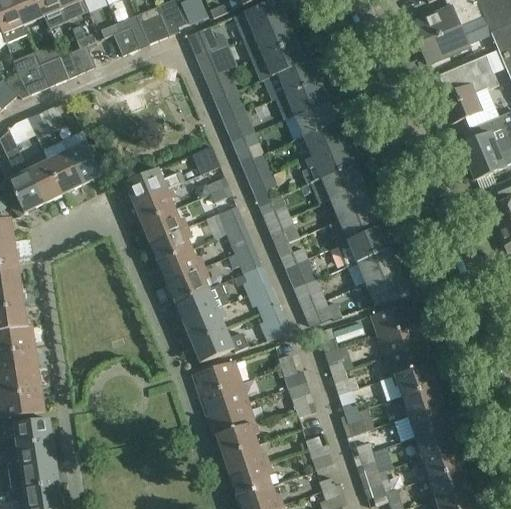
[(26,33),(22,24),(11,0),(0,0),(0,28),(1,30),(2,33),(6,42),(26,33)]
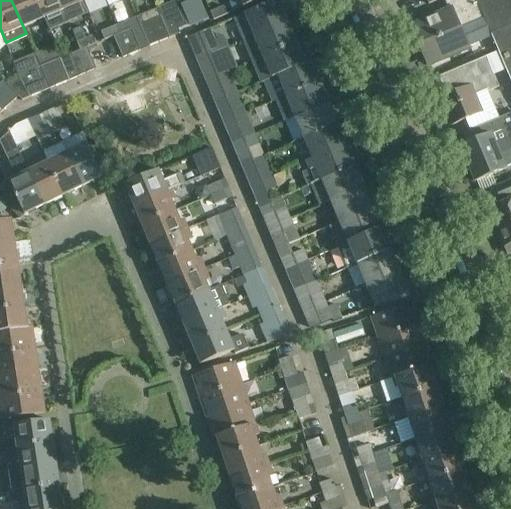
[(11,0),(22,24),(42,16),(35,0),(11,0)]
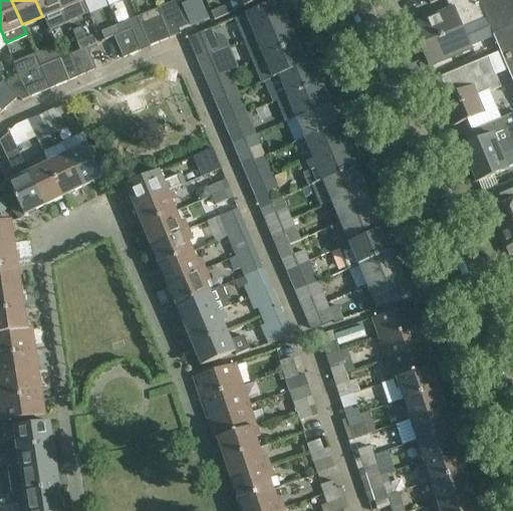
[(35,0),(42,16),(47,28),(67,20),(62,7),(58,0),(35,0)]
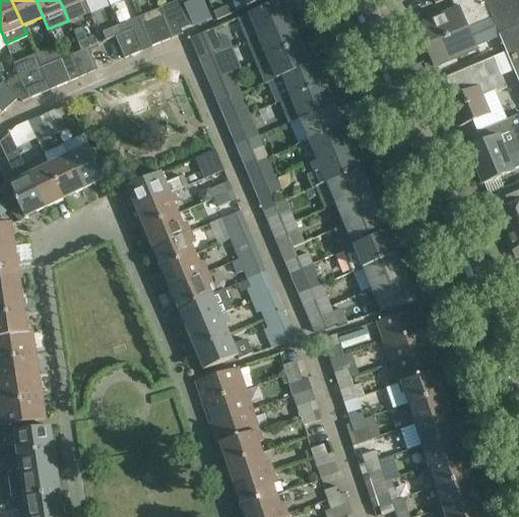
[(173,0),(157,6),(161,14),(171,37),(182,33),(180,27),(189,23),(179,0),(173,0)]
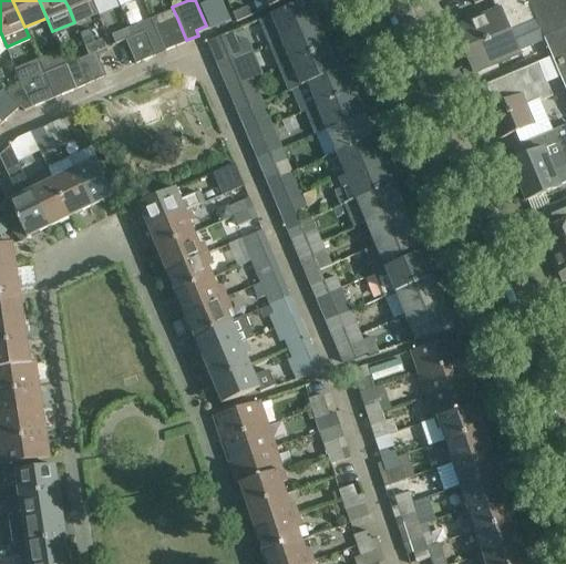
[(228,17),(220,0),(214,0),(218,10),(207,14),(212,23),(228,17)]
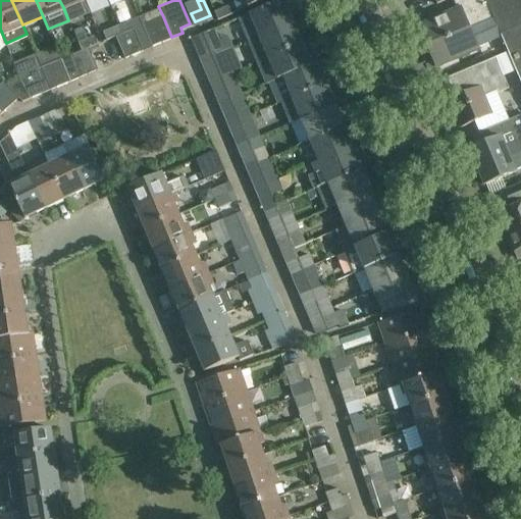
[(238,16),(247,39),(292,19),(283,0),(277,0),(264,6),(238,16)]
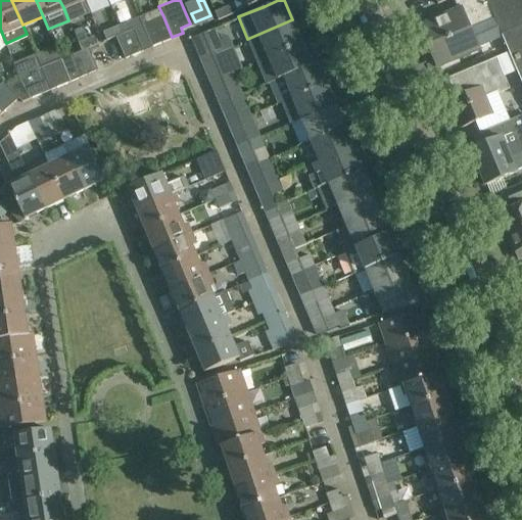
[(416,28),(417,29),(422,27),(437,62),(502,36),(493,17),(485,0),(452,0),(457,10),(416,28)]
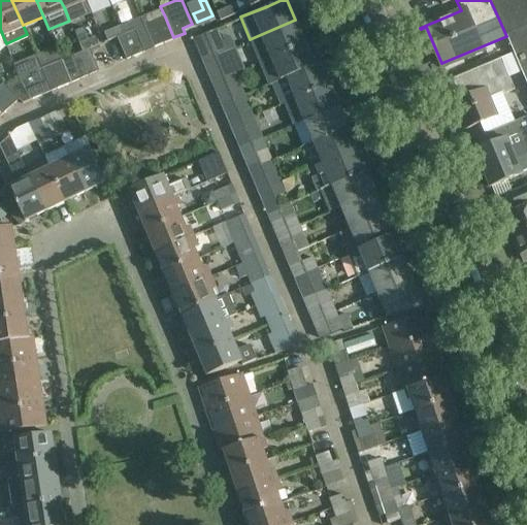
[(490,0),(498,18),(506,36),(526,85),(526,0),(490,0)]
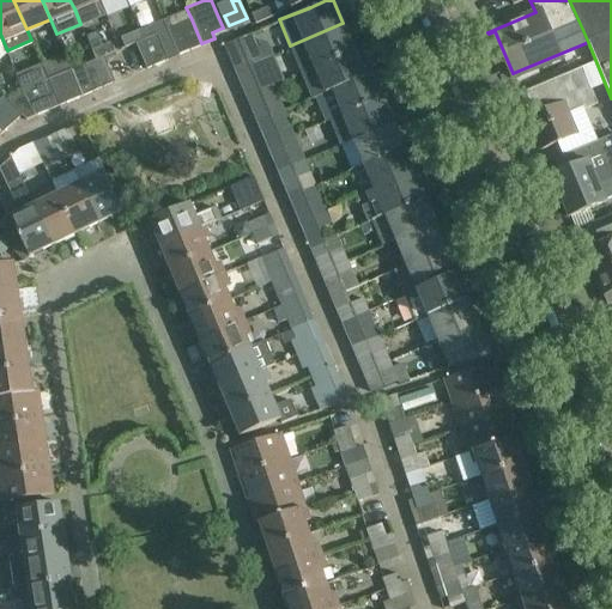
[(271,14),(266,5),(250,12),(254,22),(271,14)]
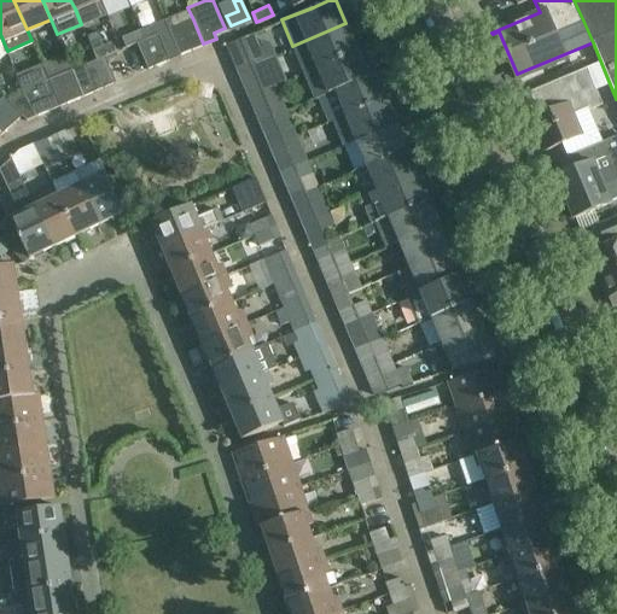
[(192,17),(187,7),(163,18),(179,53),(191,48),(180,23),(192,17)]
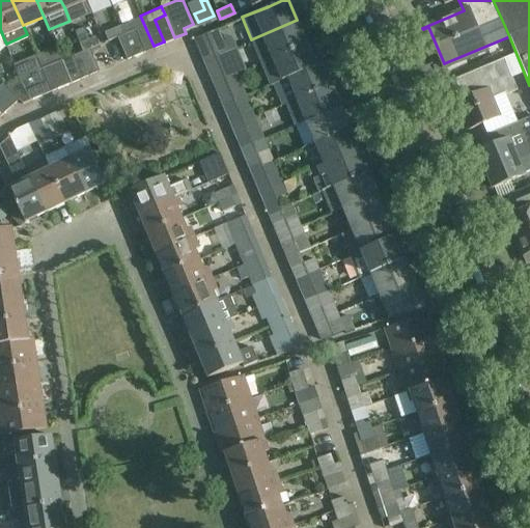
[(155,20),(164,42),(174,37),(165,15),(155,20)]
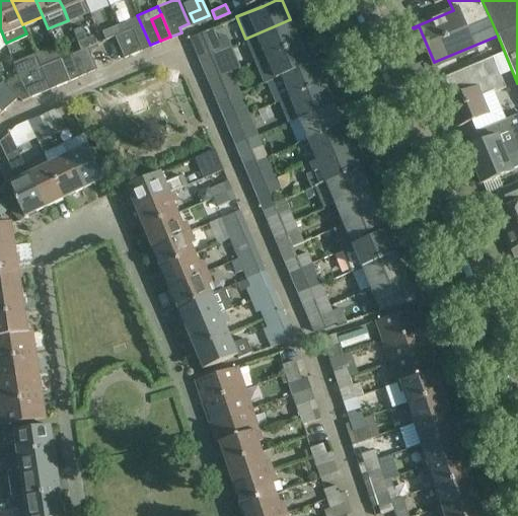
[(133,17),(117,23),(121,31),(123,30),(132,27),(141,49),(150,45),(137,15),(133,17)]
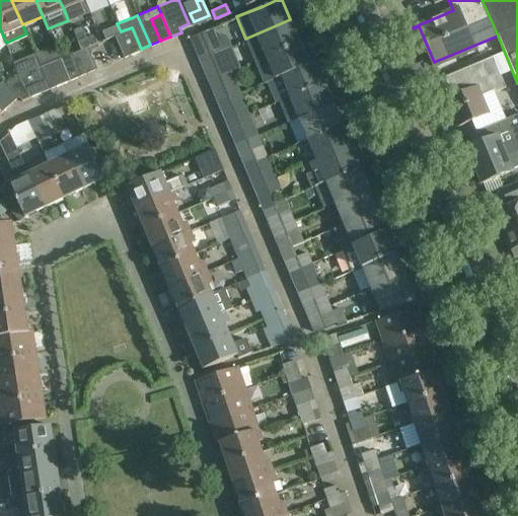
[(245,39),(254,60),(299,41),(290,19),(245,39)]
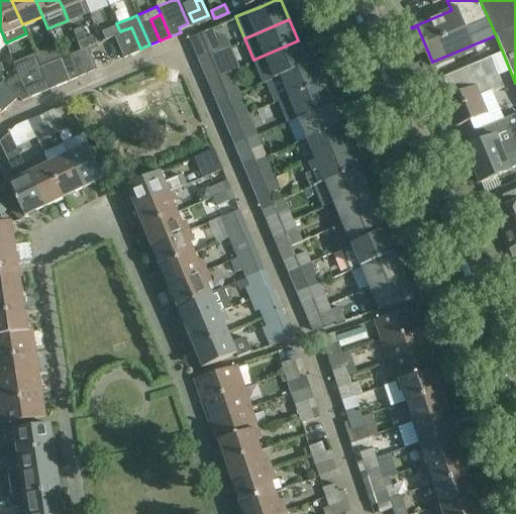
[(120,31),(116,23),(101,30),(105,38),(113,34),(120,31)]
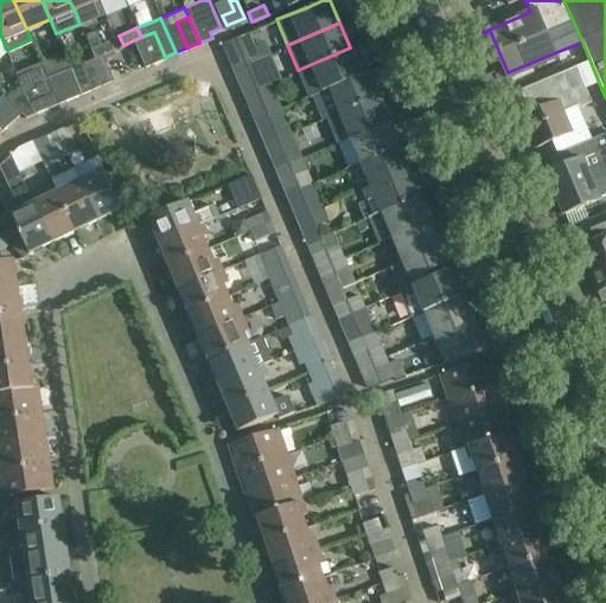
[(154,32),(144,36),(154,62),(165,57),(154,32)]
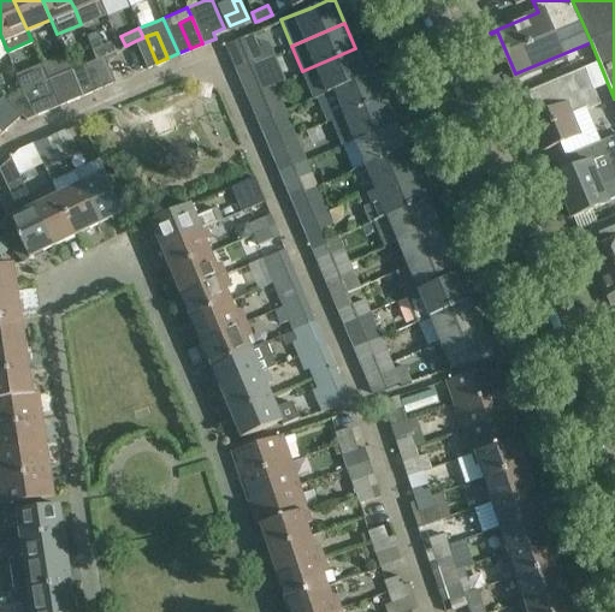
[(157,63),(146,36),(143,37),(135,41),(146,67),(157,63)]
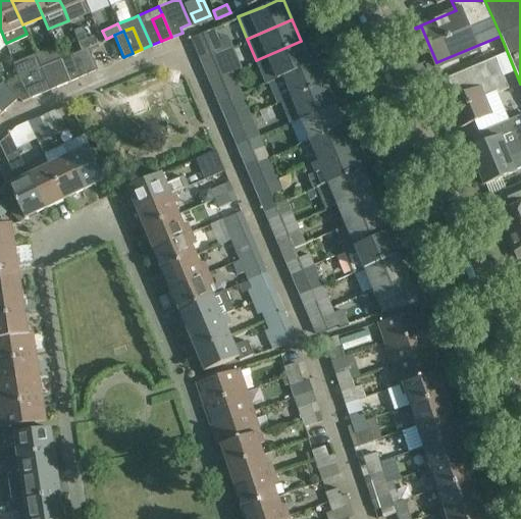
[(202,32),(191,37),(200,59),(212,54),(202,32)]
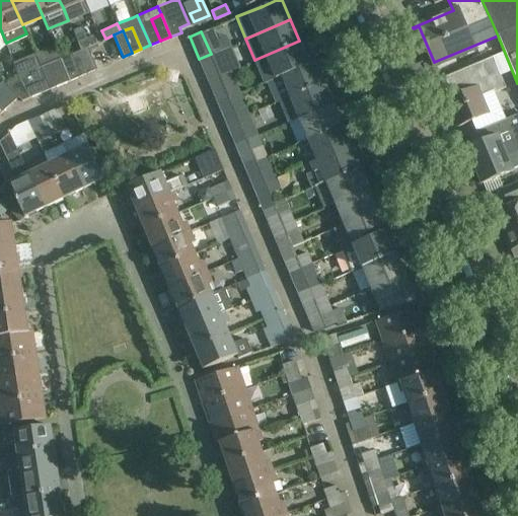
[(95,42),(92,33),(77,41),(80,49),(87,46),(95,42)]
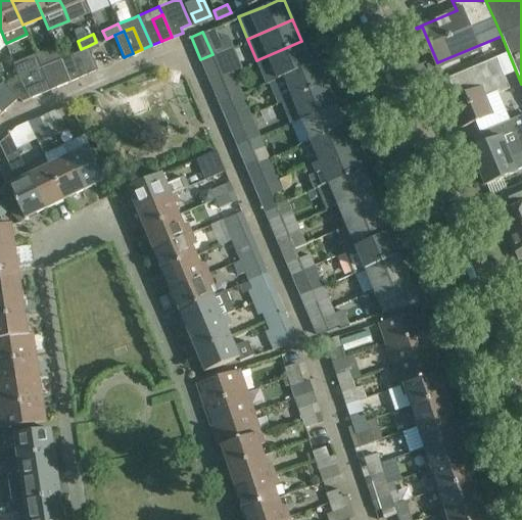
[(301,41),(256,60),(255,60),(265,82),(277,77),(277,78),(283,75),(311,62),(311,61),(301,41)]
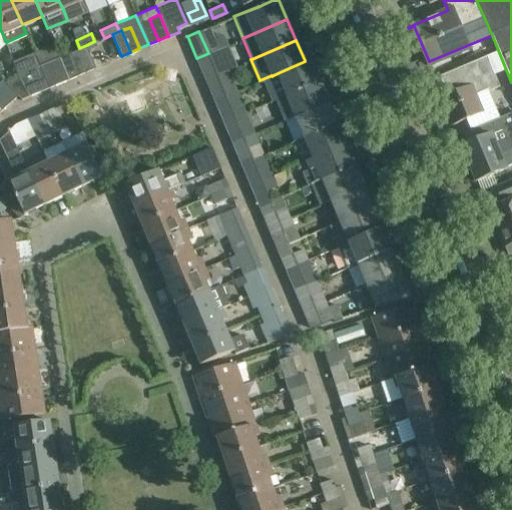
[(79,48),(77,49),(86,71),(95,67),(86,45),(79,48)]
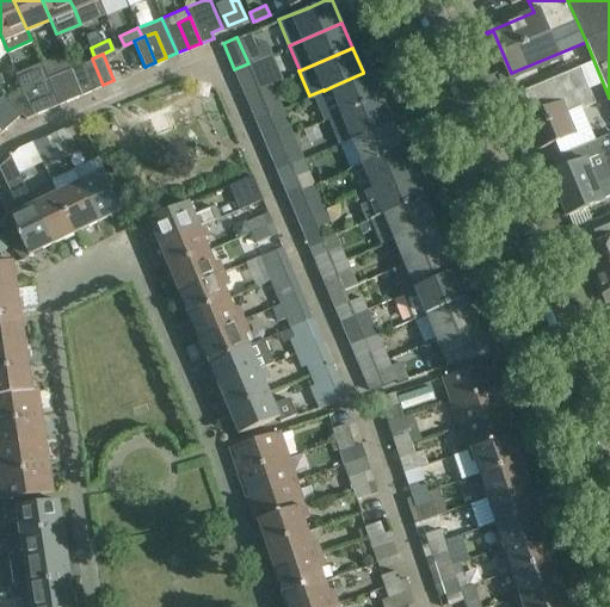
[(92,59),(81,63),(92,90),(103,85),(92,59)]
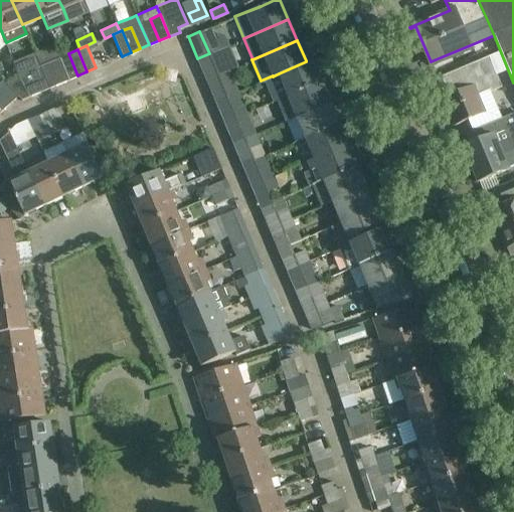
[(206,78),(217,74),(228,69),(219,49),(209,53),(197,58),(202,68),(206,78)]
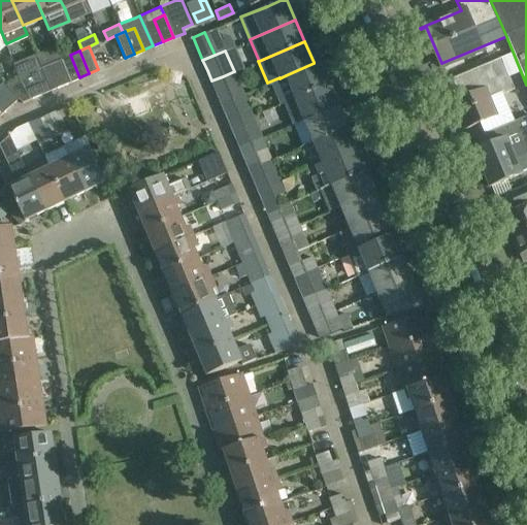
[(70,80),(79,77),(70,55),(61,58),(70,80)]
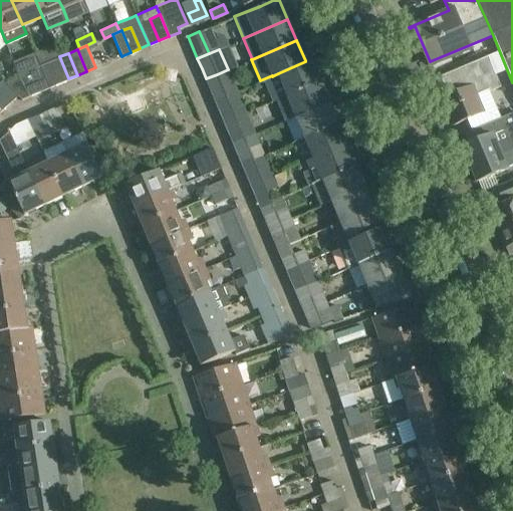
[(470,129),(500,116),(489,90),(500,85),(487,55),(439,75),(440,76),(447,73),(455,92),(441,97),(452,123),(466,117),(470,129)]
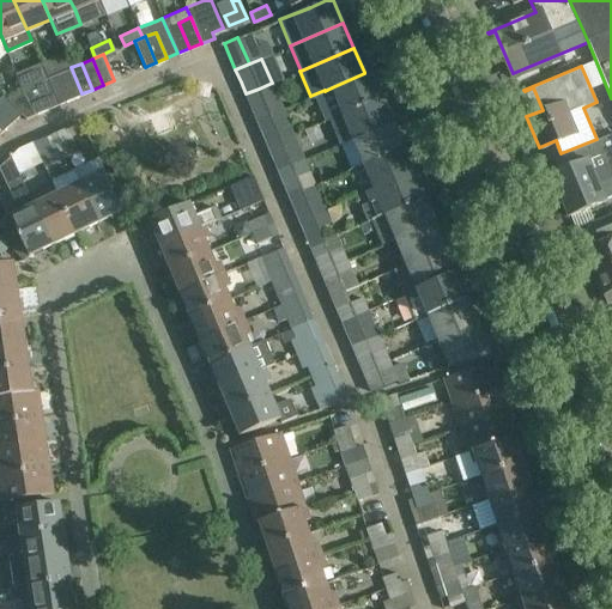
[(82,93),(71,67),(47,78),(50,85),(58,104),(82,93)]
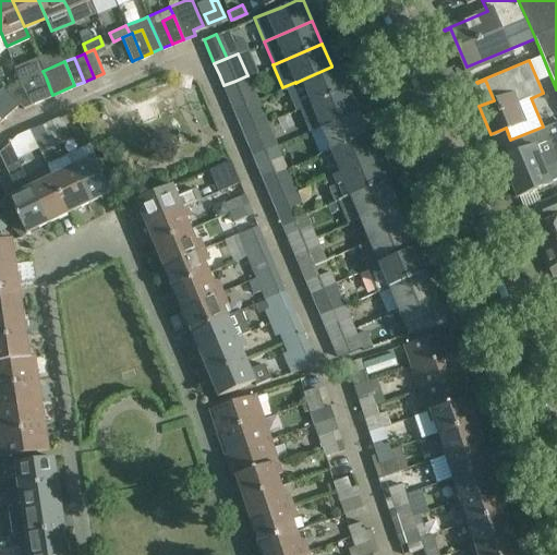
[(302,80),(312,103),(348,87),(338,63),(331,65),(331,67),(302,80)]
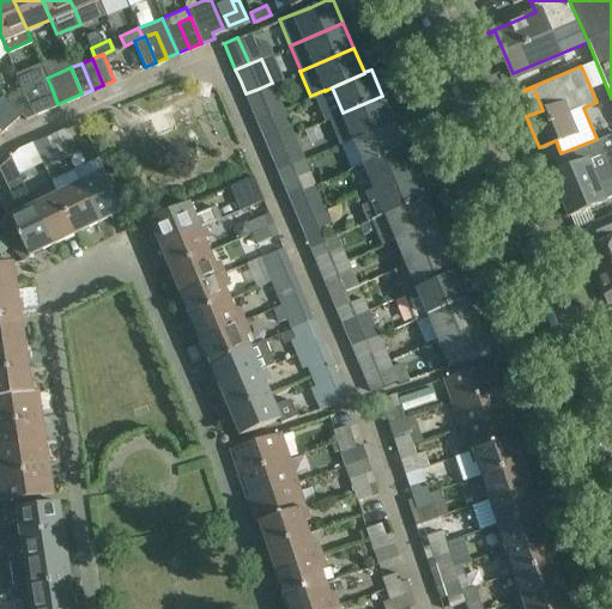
[(58,104),(50,85),(47,78),(20,89),(20,90),(34,114),(58,104)]
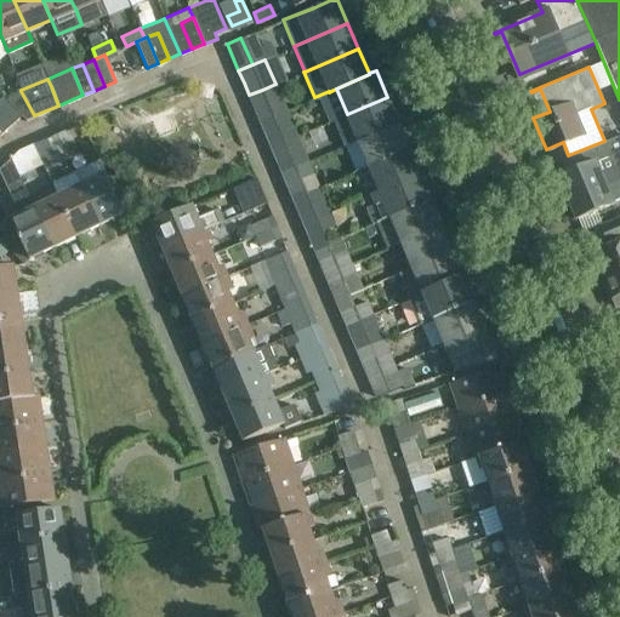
[(0,108),(13,121),(21,115),(22,114),(21,114),(7,100),(0,90),(0,108)]
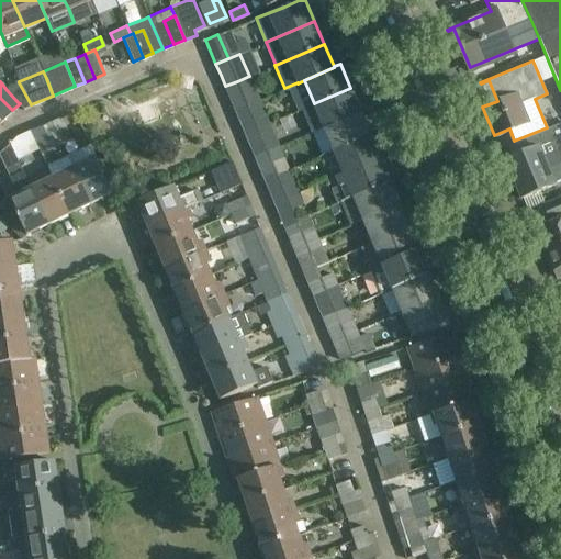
[(235,110),(247,104),(237,81),(225,86),(231,98),(235,110)]
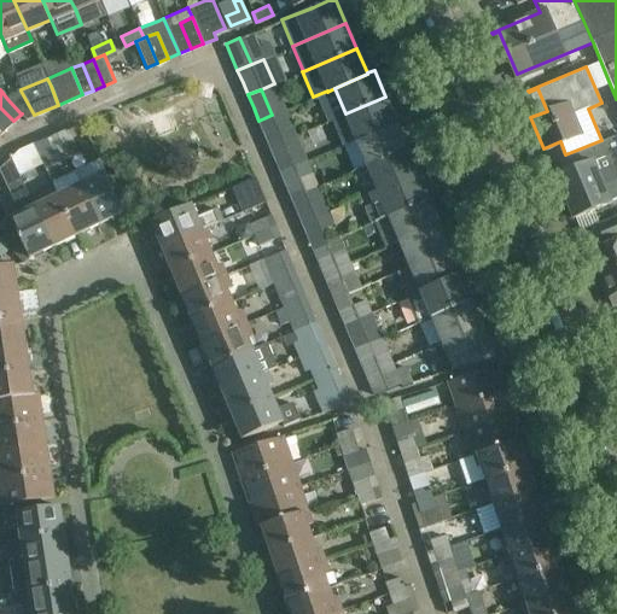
[(356,139),(395,121),(385,97),(345,113),(332,118),(343,144),(356,139)]
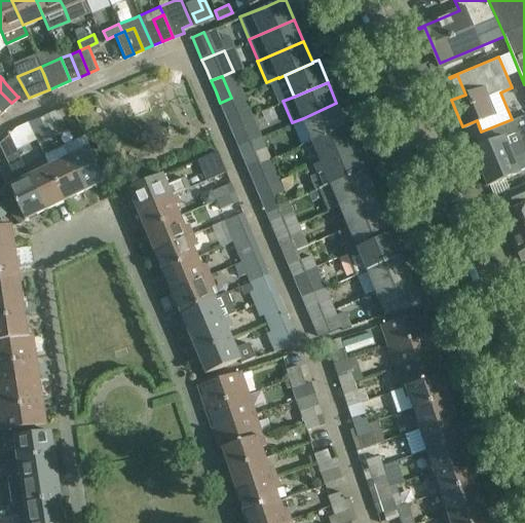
[(236,120),(240,119),(235,108),(247,103),(242,94),(231,98),(220,103),(224,113),(229,123),(236,120)]
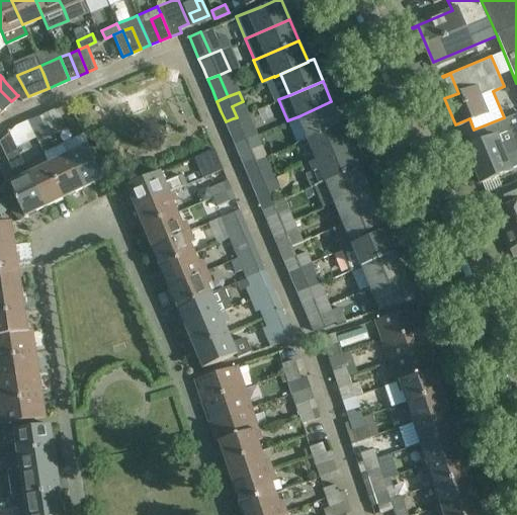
[(340,123),(331,101),(298,116),(307,138),(340,123)]
